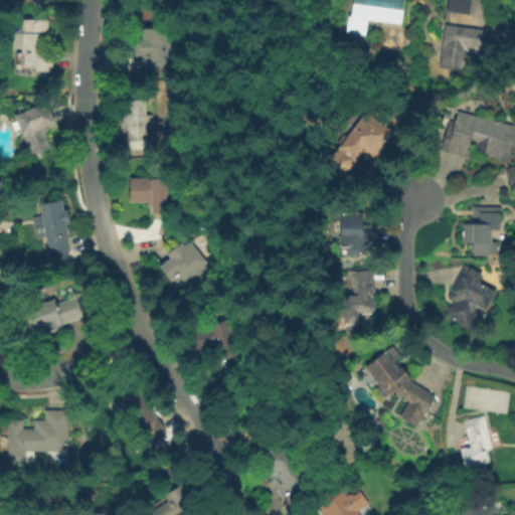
[(402,0),(400,23),(367,19),(365,34),(347,32),(349,17),(352,17),(354,0),(402,0)]
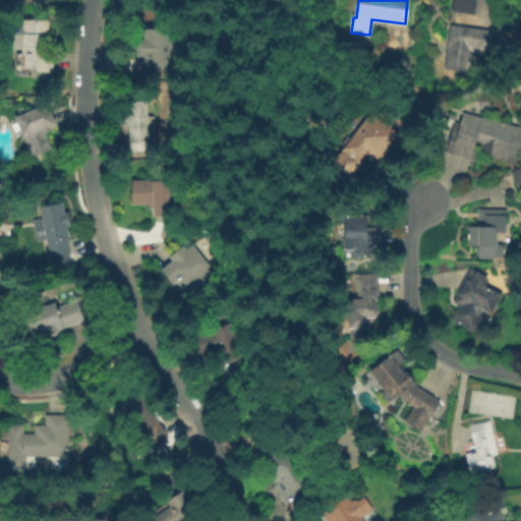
[(476,0),(475,15),(452,12),(453,0),(476,0)]
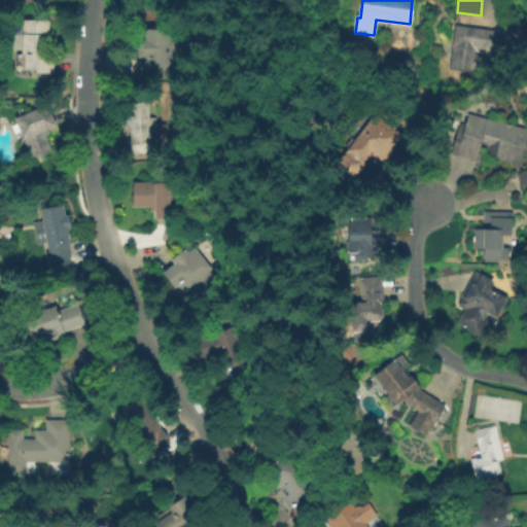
[(22,55),(23,20),(49,21),(48,50),(42,50),(42,53),(55,54),(54,74),(36,73),(36,70),(25,69),(25,55),(22,55)]
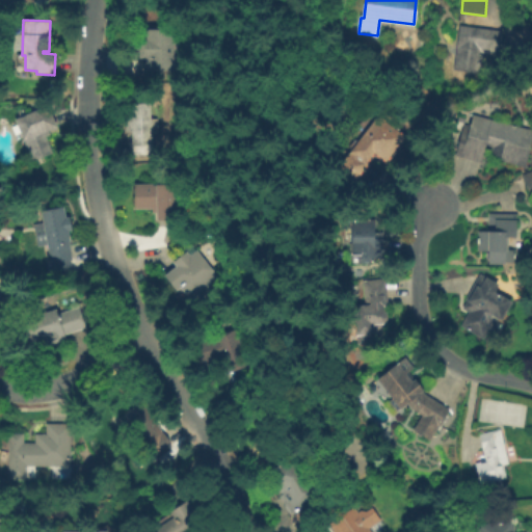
[(453,70),(460,24),(500,30),(497,48),(476,45),(471,72),(453,70)]
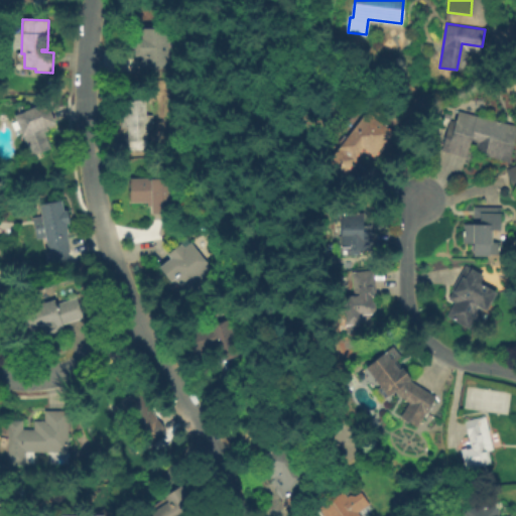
[(167,70),(141,69),(141,56),(134,56),(135,38),(141,38),(141,28),(168,29),(167,70)]
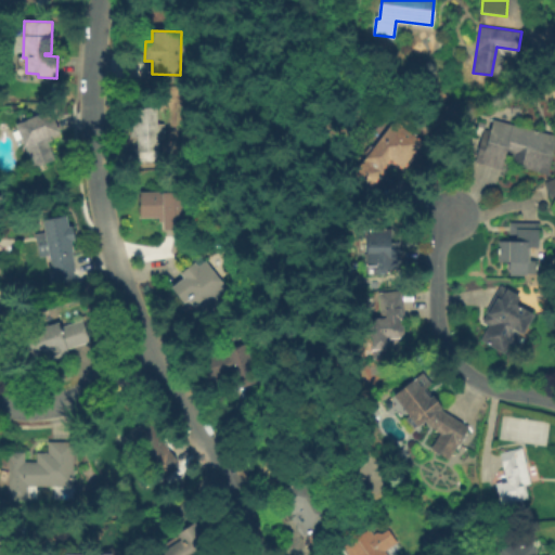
[(159,160),(139,162),(138,138),(131,138),(129,108),(156,107),(159,160)]
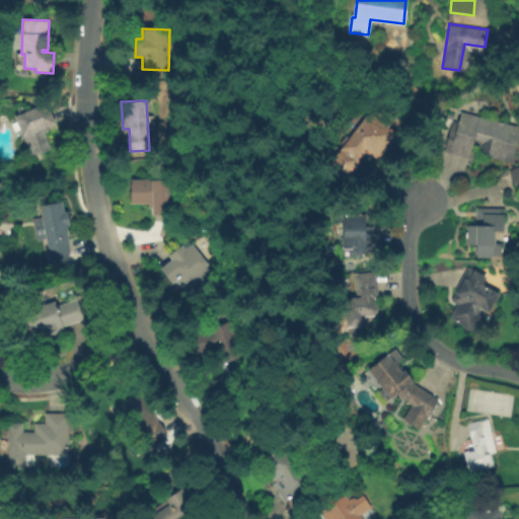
[(15,117),(47,102),(56,124),(47,128),(49,132),(45,133),(52,149),(31,157),(15,117)]
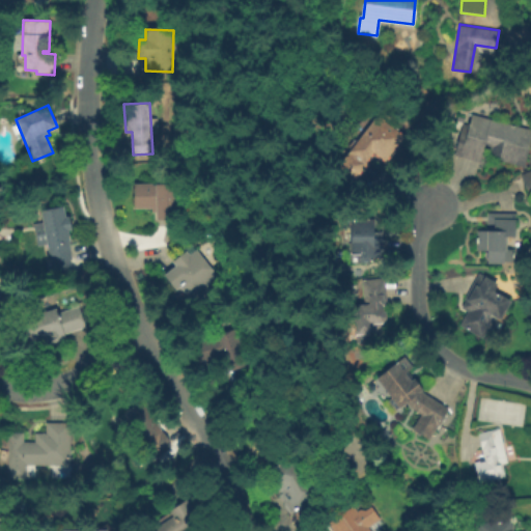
[(530,143),(525,168),(499,161),(499,158),(488,155),(491,148),(485,146),(481,163),(454,156),(463,123),(469,124),(472,114),(530,130),(530,143)]
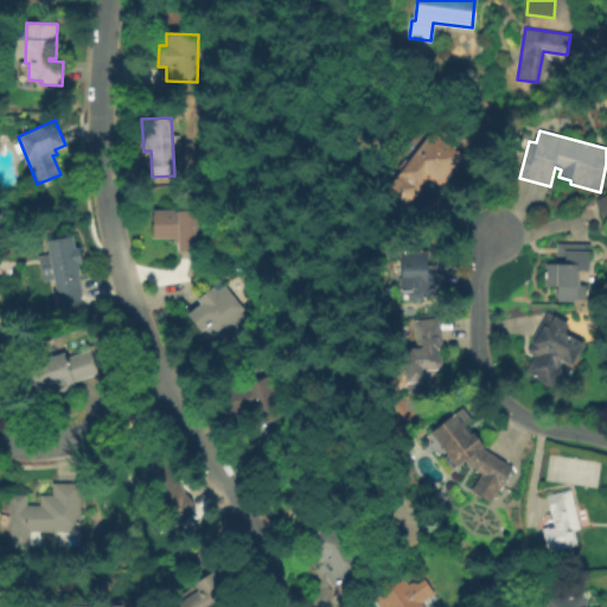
[(432,132),(462,155),(441,184),(429,176),(403,210),(384,195),(432,132)]
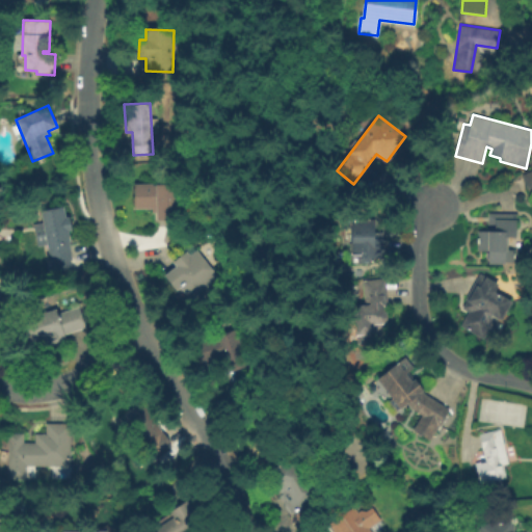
[(531,194),(530,195),(522,176),(531,171),(531,194)]
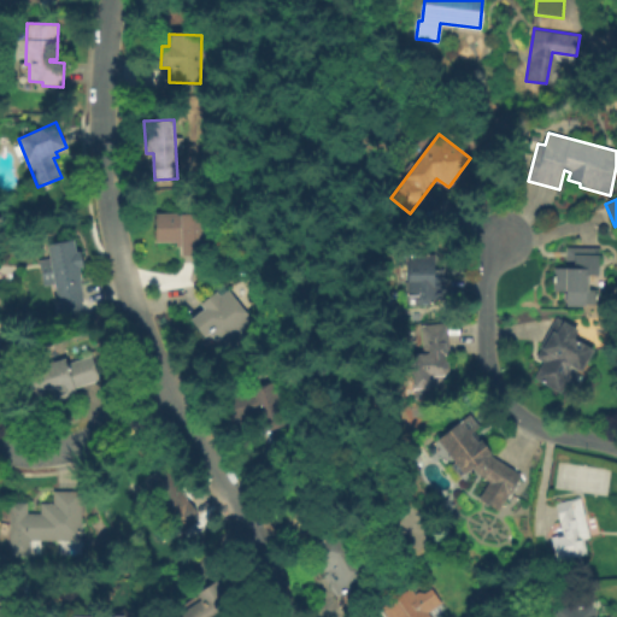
[(209,254),(182,256),(182,247),(176,247),(176,242),(157,242),(156,213),(177,213),(177,215),(209,215),(209,254)]
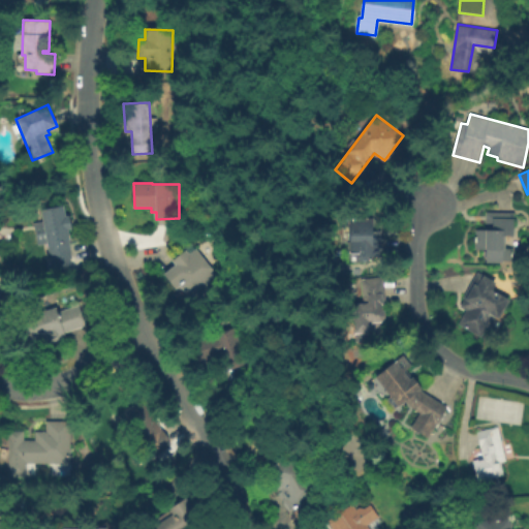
[(72,258),(52,262),(48,244),(38,245),(33,223),(42,222),(40,211),(64,206),(66,217),(69,216),(72,229),(68,230),(70,241),(69,241),(72,258)]
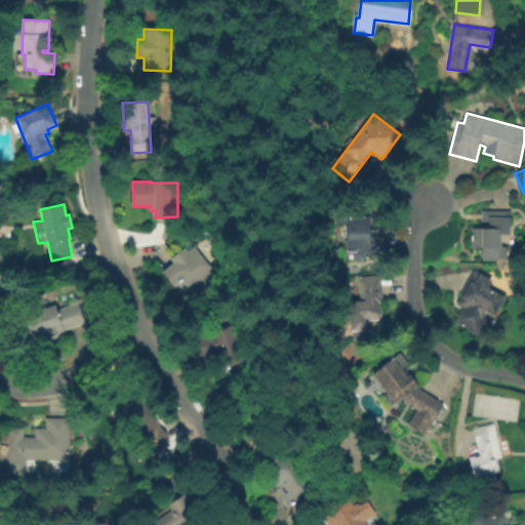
[(511,212),(510,235),(502,235),(501,247),(510,247),(509,259),(498,259),(498,261),(482,260),(482,248),(471,248),(472,228),(481,228),(482,211),(511,212)]
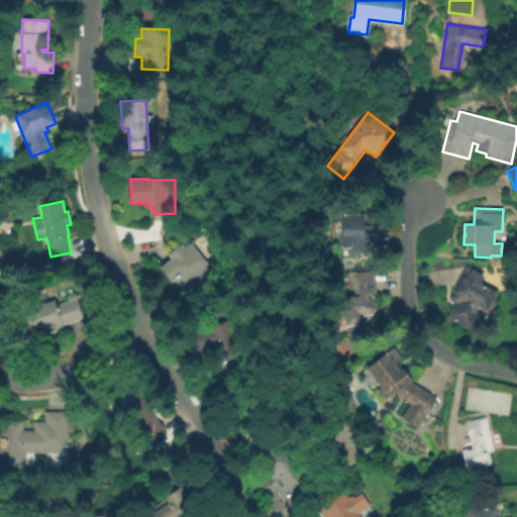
[(366,215),(366,232),(371,232),(371,252),(359,252),(359,255),(342,255),(342,235),(334,235),(334,215),(366,215)]
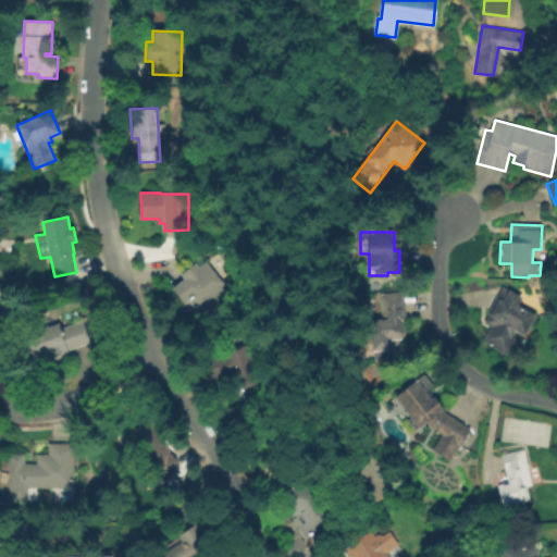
[(229,291),(217,299),(222,306),(206,319),(190,299),(184,304),(173,288),(185,279),(182,274),(196,263),(198,268),(207,262),(229,291)]
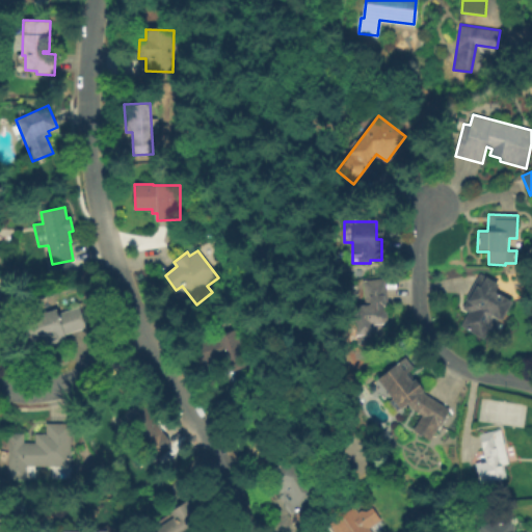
[(480,274),(499,285),(496,292),(513,302),(503,321),(499,319),(491,331),(489,330),(483,340),(460,327),(469,312),(462,309),(467,301),(466,300),(480,274)]
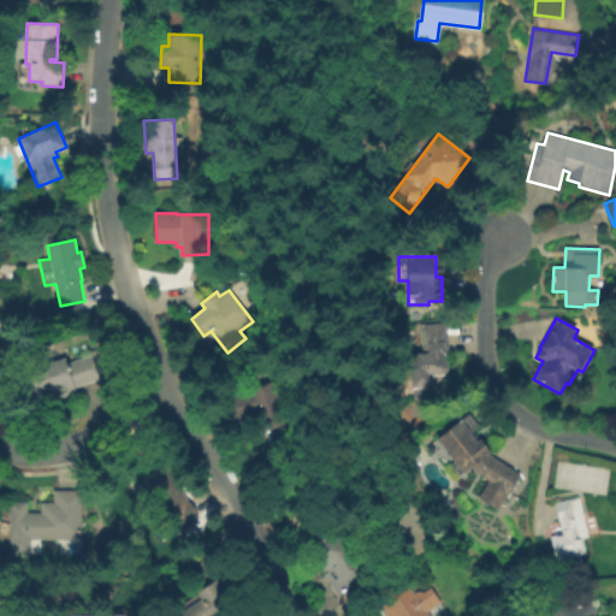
[(448,395),(414,398),(413,390),(407,391),(403,356),(424,354),(420,326),(446,323),(449,355),(444,355),(444,360),(448,363),(449,369),(445,373),(448,395)]
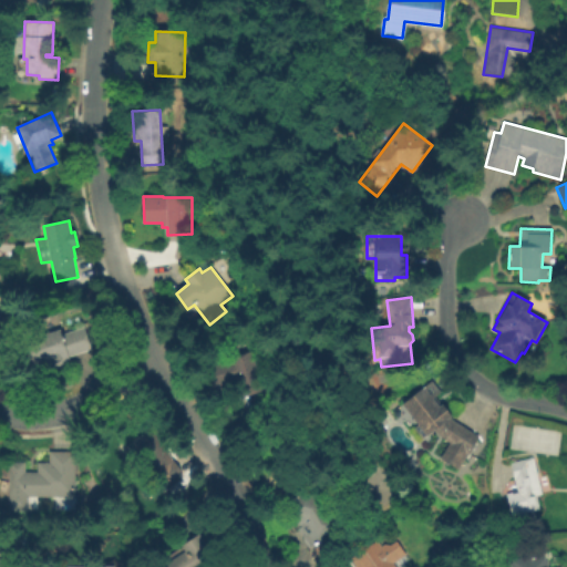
[(71,361),(34,373),(24,343),(34,341),(33,337),(42,333),(43,336),(60,330),(61,333),(84,326),(92,349),(70,357),(71,361)]
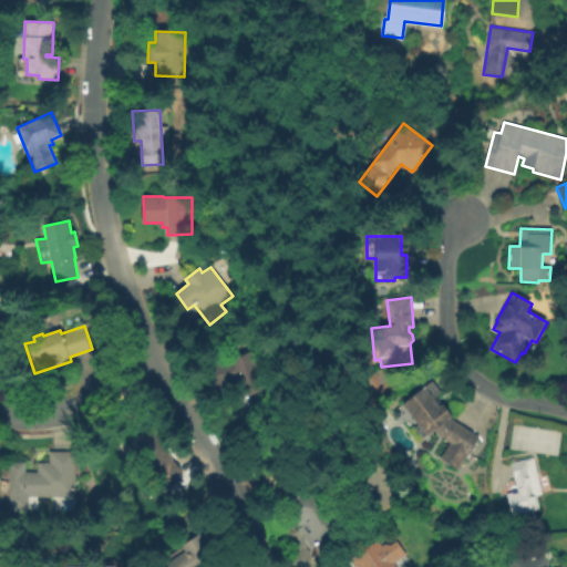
[(253,351),(264,391),(241,398),(236,382),(233,383),(233,387),(213,392),(205,366),(253,351)]
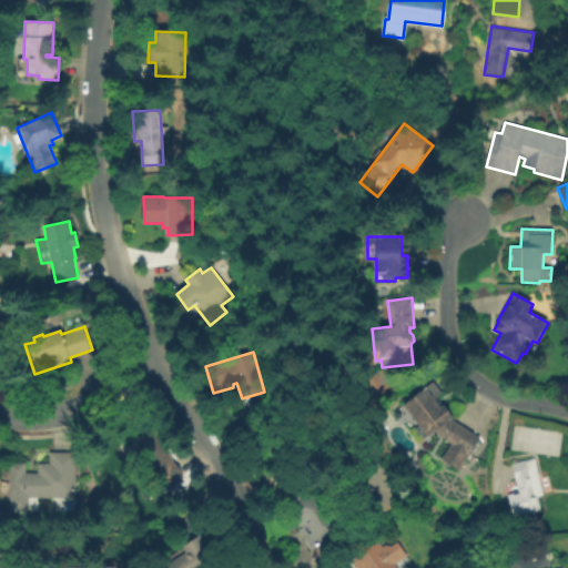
[(479,437),(458,470),(440,459),(449,444),(443,439),(435,433),(423,440),(415,429),(419,425),(403,404),(432,382),(439,392),(436,398),(454,422),(479,437)]
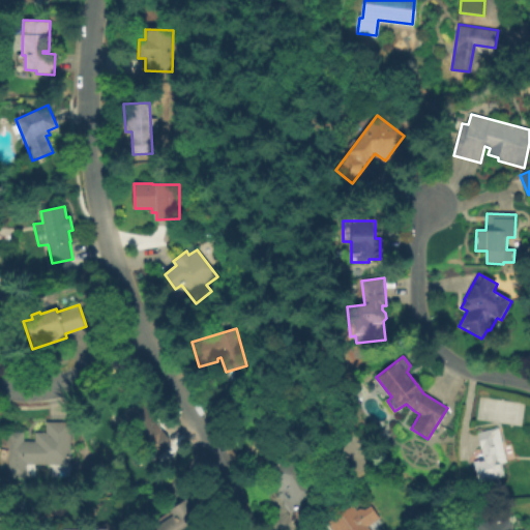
[(146,401),(171,444),(145,460),(120,416),(146,401)]
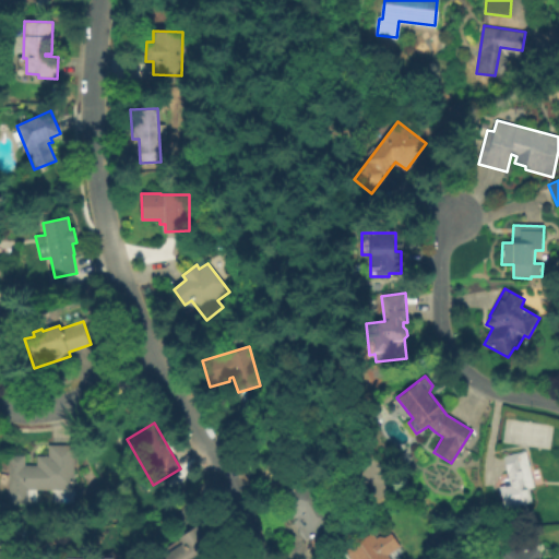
[(28,489),(27,503),(9,503),(9,455),(25,456),(25,465),(37,465),(37,456),(49,456),(49,445),(74,445),(74,490),(28,489)]
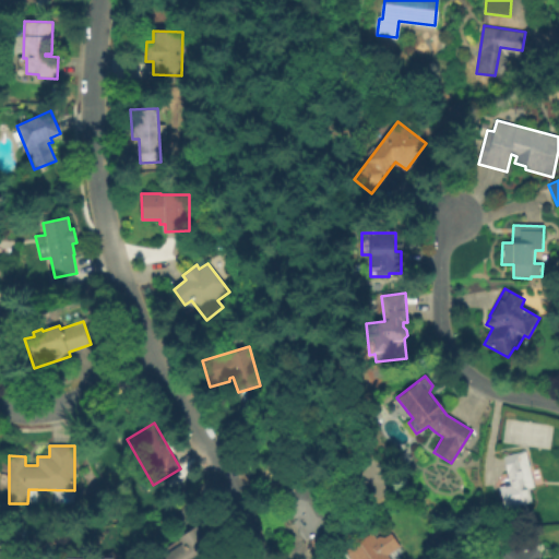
[(526,451),(535,487),(530,488),(533,502),(504,510),(499,488),(506,486),(504,484),(510,483),(503,456),(526,451)]
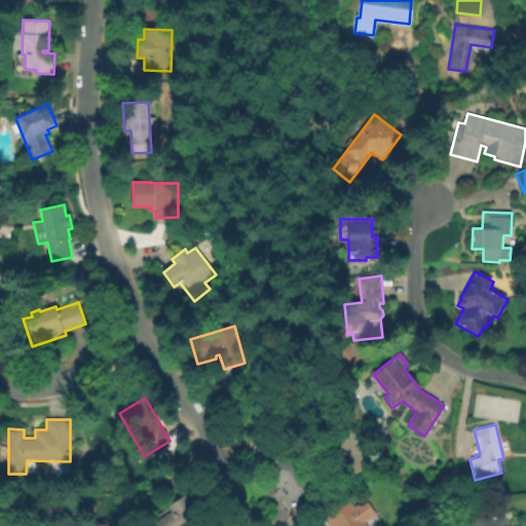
[(315,490),(288,508),(282,497),(283,497),(264,466),(286,453),(297,472),(302,468),(315,490)]
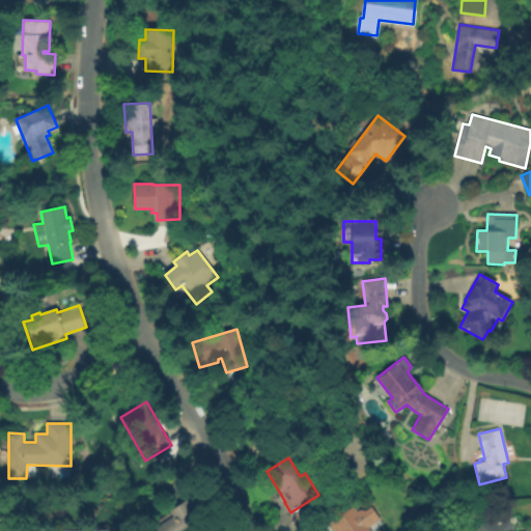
[(154,530),(173,516),(169,511),(187,499),(196,513),(201,510),(212,526),(205,530),(154,530)]
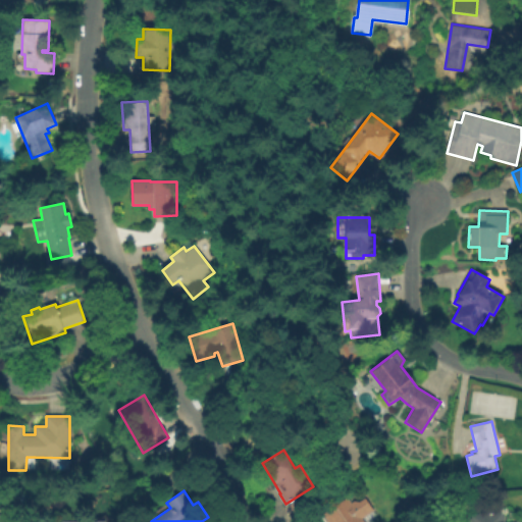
[(325,521),(321,515),(348,498),(354,508),(365,501),(372,512),(362,519),(363,521),(325,521)]
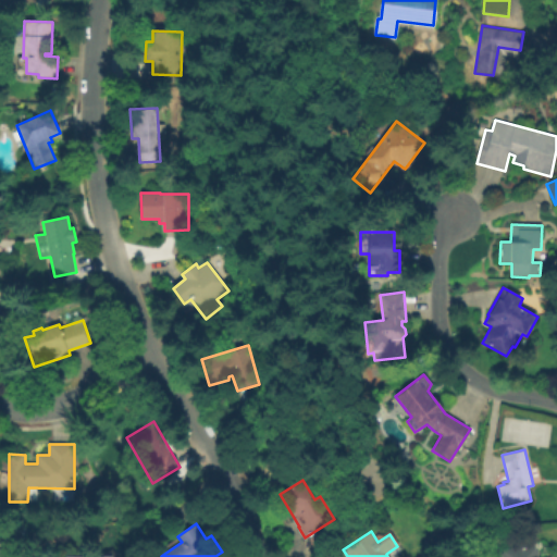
[(503,556),(503,549),(537,547),(537,556),(503,556)]
